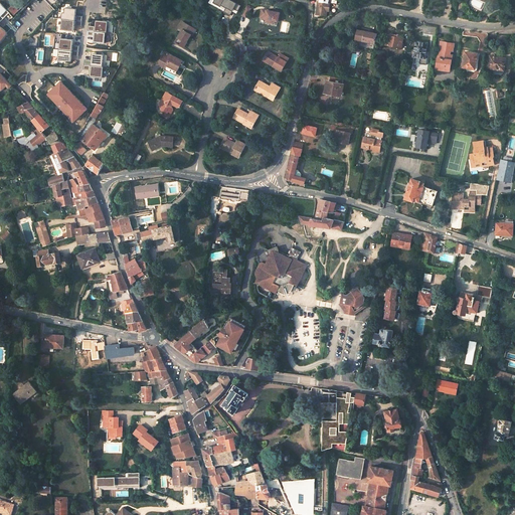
[(225,7),(223,11),(229,15),(232,11),(233,9),(237,11),(240,5),(230,0),(213,0),(212,2),(219,6),(220,5),(225,7)]
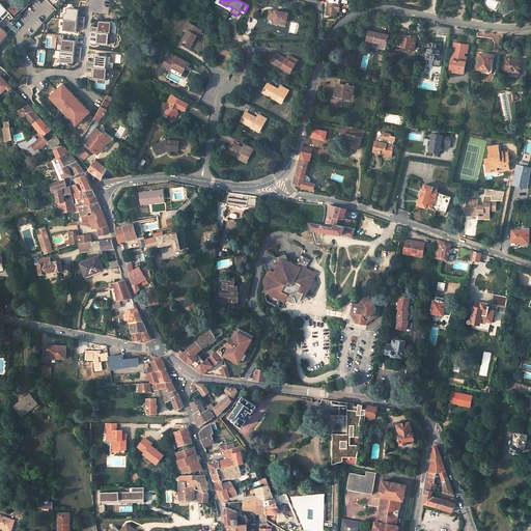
[(325,15),(335,16),(336,10),(338,11),(339,3),(337,2),(337,0),(328,0),(329,2),(327,1),(325,15)]
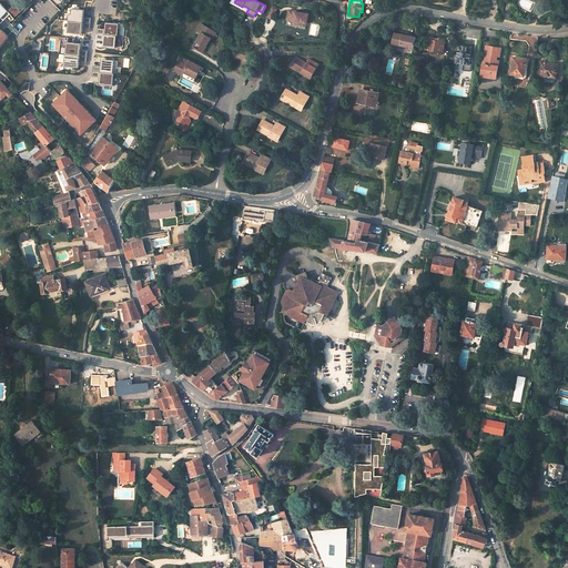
[(9,10),(14,16),(19,11),(14,6),(9,10)]
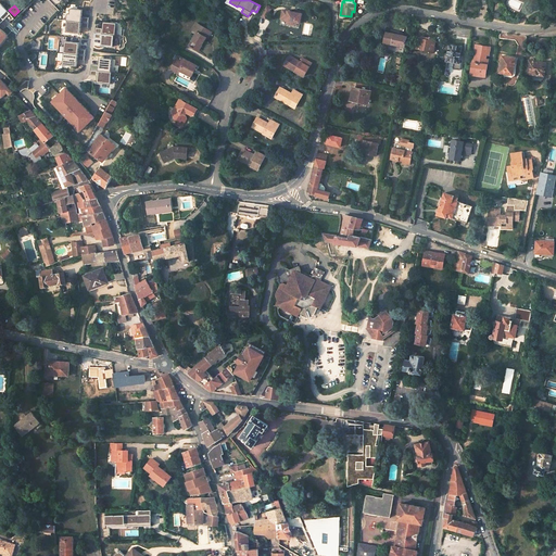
[(272,8),(267,5),(262,15),(266,17),(272,8)]
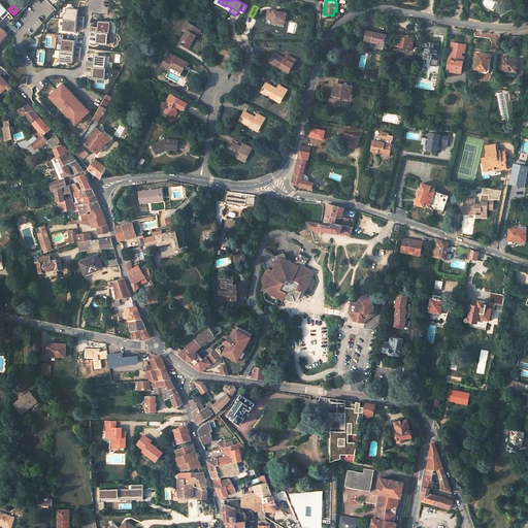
[(63,31),(76,31),(77,21),(74,21),(74,15),(77,15),(78,8),(64,8),(63,31)]
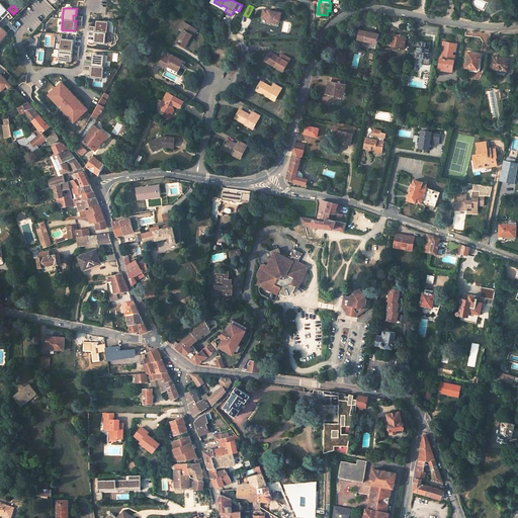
[(278,20),(279,11),(262,8),(261,15),(265,15),(265,17),(266,18),(268,21),(270,21),(273,19),(278,20)]
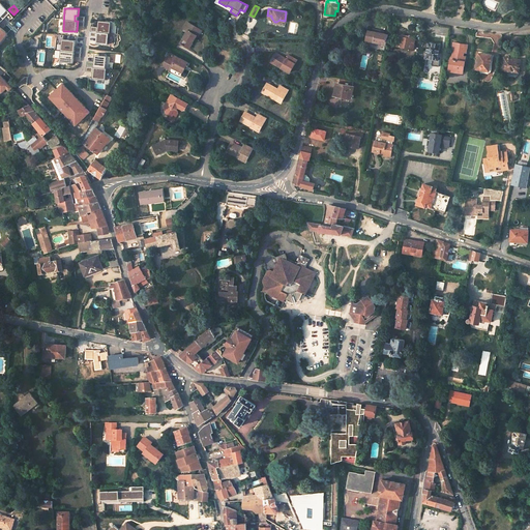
[(376,22),(379,19),(374,12),(372,13),(371,18),(376,22)]
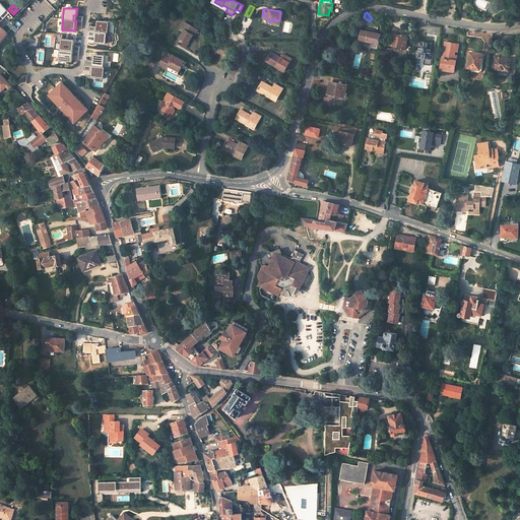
[(184,48),(191,37),(190,36),(191,34),(194,35),(197,29),(183,21),(180,27),(186,31),(184,35),(181,34),(176,43),(184,48)]
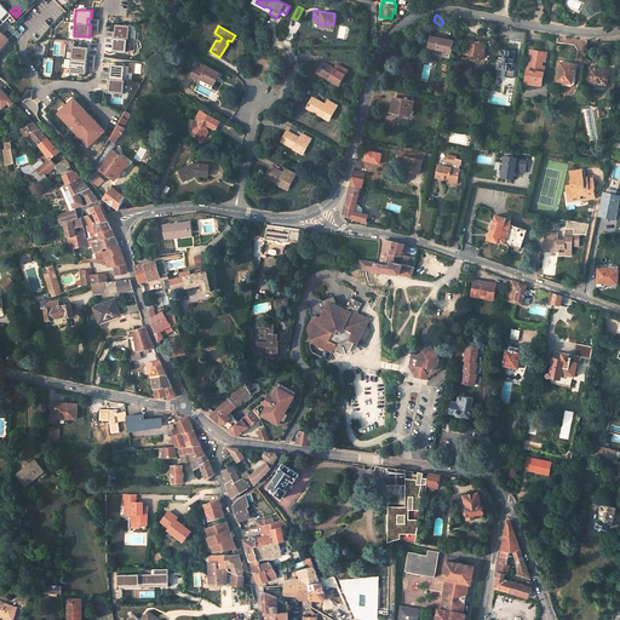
[(429,47),(451,52),(453,40),(431,36),(429,47)]
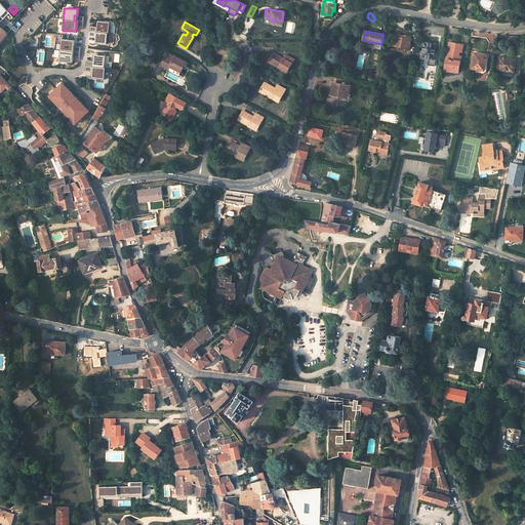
[(393,47),(410,49),(411,37),(394,36),(393,47)]
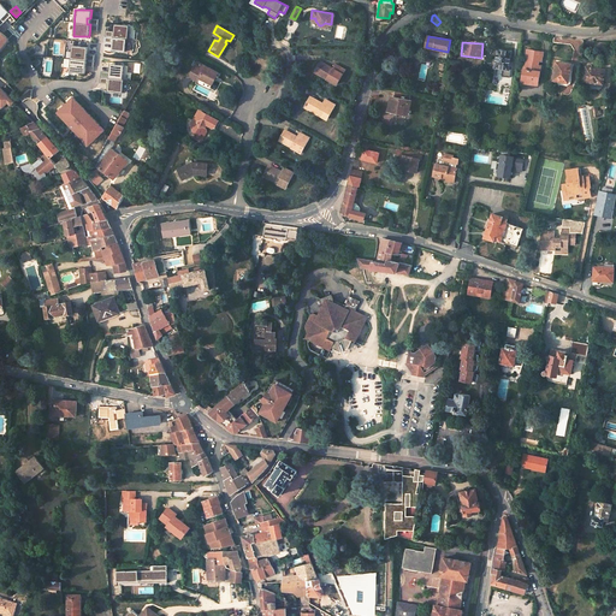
[(503,69),(508,70),(510,52),(497,49),(493,67),(503,69)]
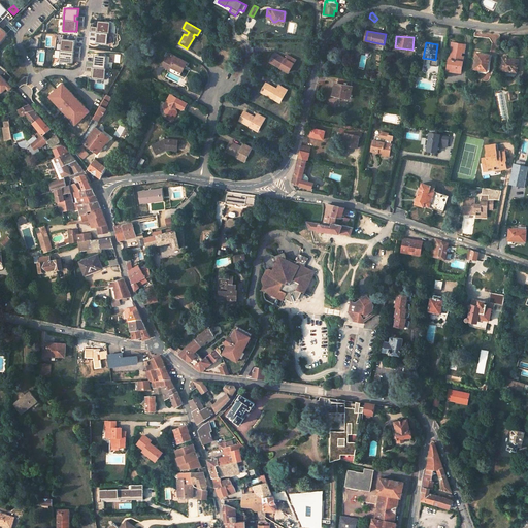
[(447,71),(460,73),(462,60),(460,59),(461,51),(464,52),(465,44),(451,42),(447,71)]
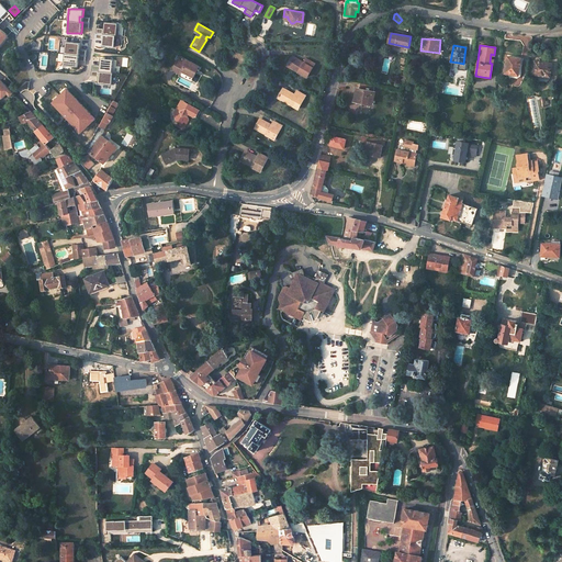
[(193,77),(195,71),(198,72),(200,67),(180,56),(175,66),(177,74),(191,81),(193,76),(193,77)]
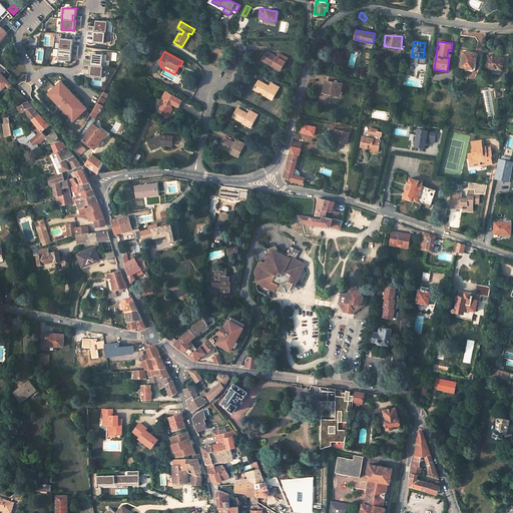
[(273,66),(280,70),(287,58),(280,54),(278,57),(267,51),(264,56),(263,55),(262,58),(263,58),(262,59),(269,64),(271,60),(275,63),(273,66)]
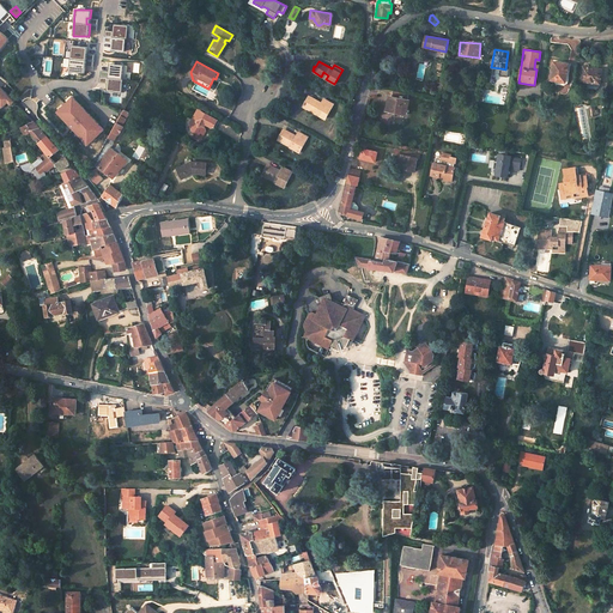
[(550,80),(564,83),(568,64),(552,61),(550,80)]
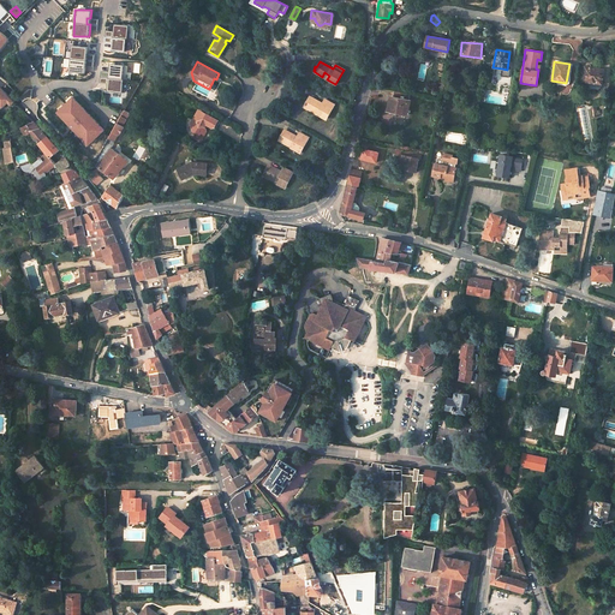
[(581,82),(587,83),(589,82),(601,84),(603,70),(584,66),(581,82)]
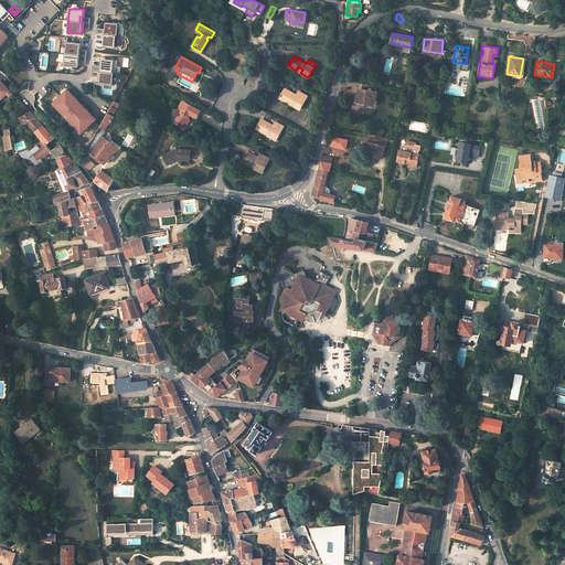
[(0,96),(2,98),(8,94),(10,96),(12,94),(7,87),(0,81),(0,96)]
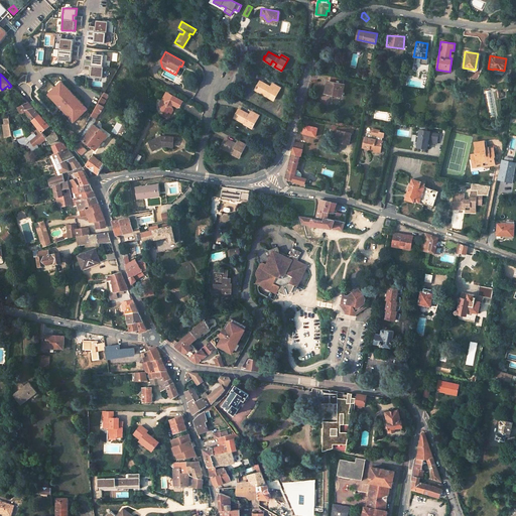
[(325,92),(340,96),(343,84),(342,84),(343,79),(330,76),(329,81),(328,80),(325,92)]
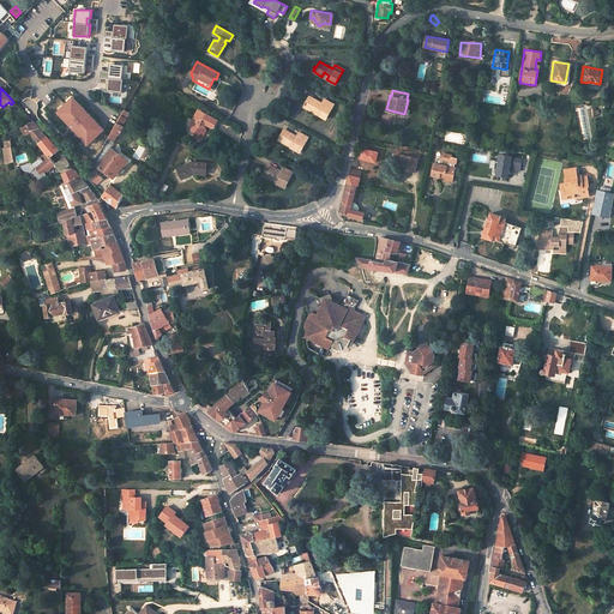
[(108,130),(74,96),(58,112),(91,146),(108,130)]
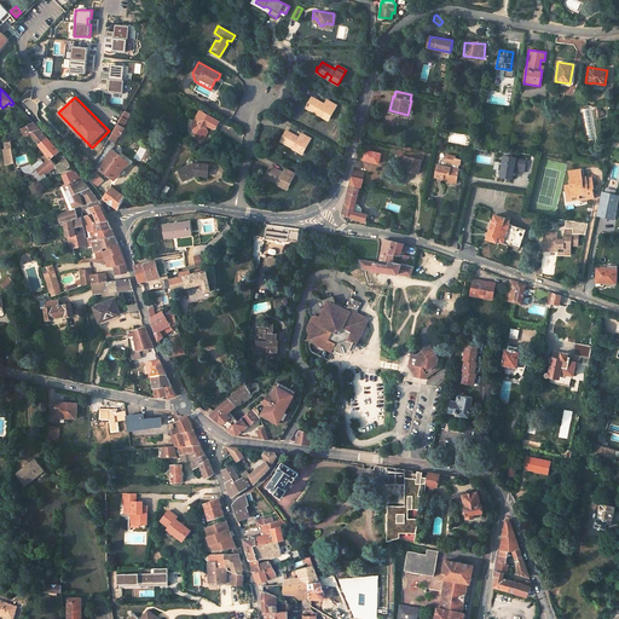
[(319,114),(328,119),(336,104),(327,99),(325,104),(312,97),(308,103),(307,102),(306,105),(307,105),(306,106),(314,111),(317,108),(322,110),(319,114)]
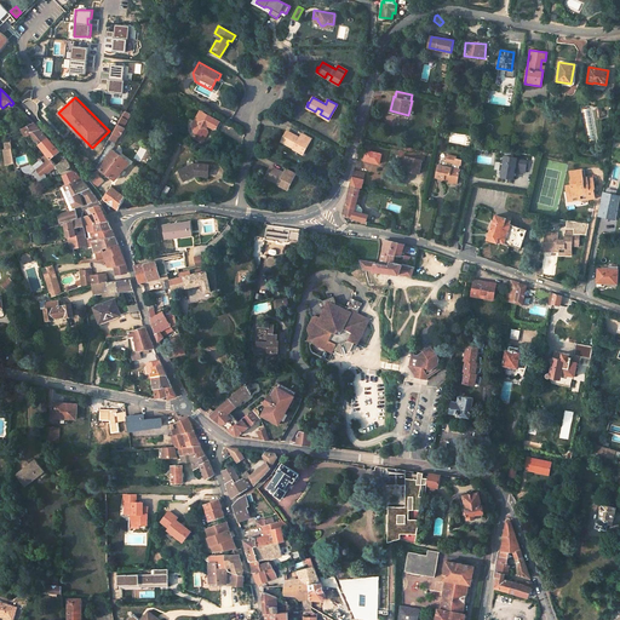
[(109,139),(114,142),(118,135),(119,136),(124,127),(122,126),(131,114),(125,110),(109,139)]
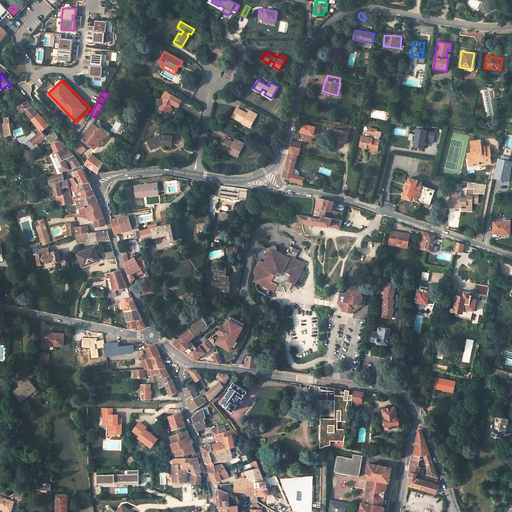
[(167,110),(170,111),(171,108),(171,106),(170,104),(171,103),(173,104),(179,107),(183,100),(167,92),(163,93),(158,103),(160,109),(166,112),(167,110)]
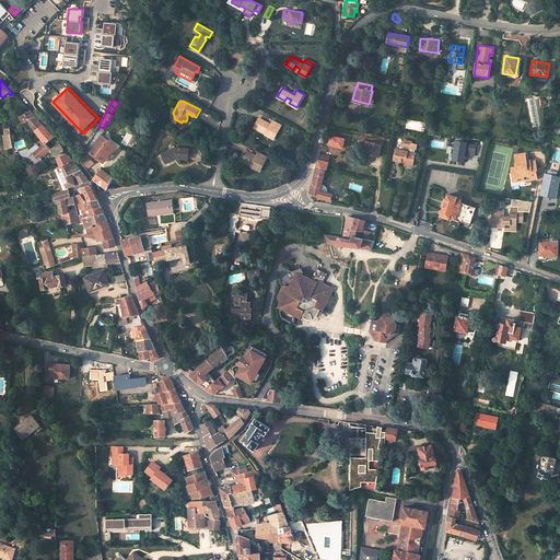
[(27,119),(36,117),(30,111),(19,116),(23,125),(28,121),(27,119)]
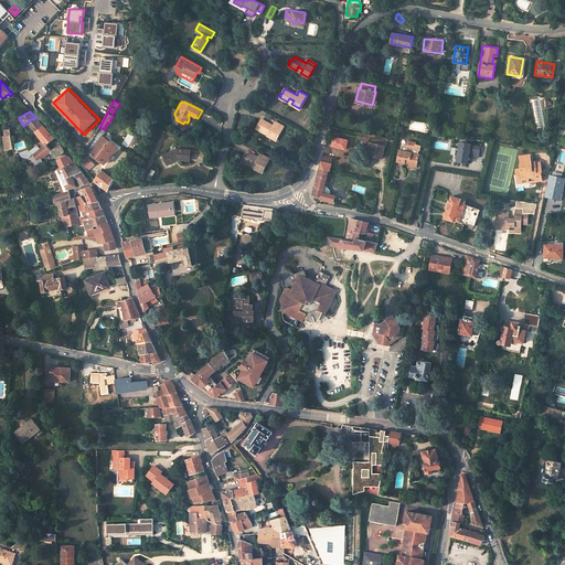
[(45,145),(54,138),(50,134),(43,126),(40,121),(36,118),(28,120),(29,123),(36,131),(35,132),(45,145)]
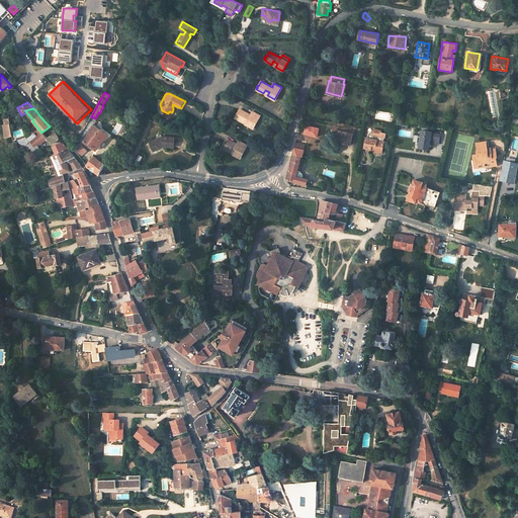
[(246,122),(254,126),(260,114),(253,110),(251,114),(240,108),(238,113),(237,112),(235,115),(237,115),(236,117),(243,121),(245,117),(248,119),(246,122)]
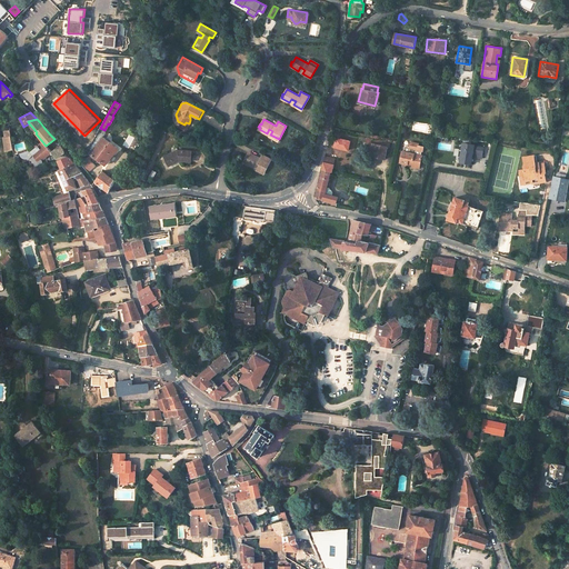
[(3,131),(6,137),(3,138),(6,150),(13,149),(9,130),(3,131)]
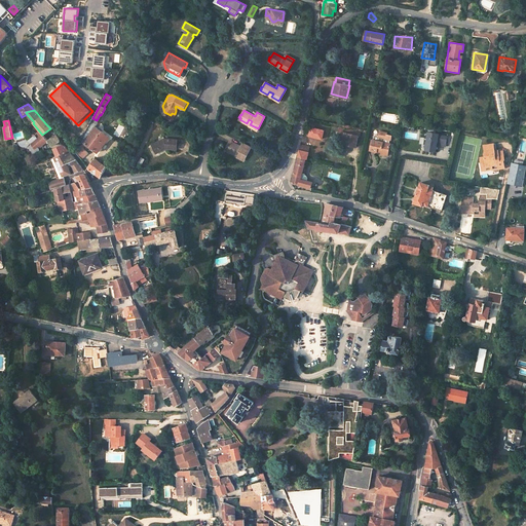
[(84,142),(97,151),(109,137),(94,125),(89,122),(80,140),(84,142)]
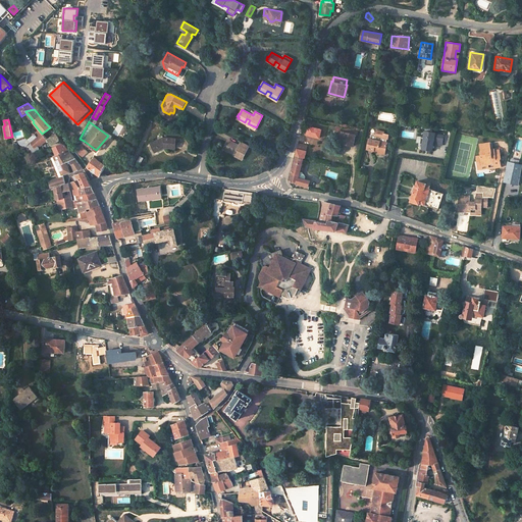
[(374,152),(381,154),(382,147),(384,148),(385,143),(384,143),(385,138),(386,138),(387,135),(382,134),(382,132),(375,131),(374,135),(371,134),(369,136),(368,139),(367,139),(365,149),(371,150),(372,149),(374,150),(374,152)]
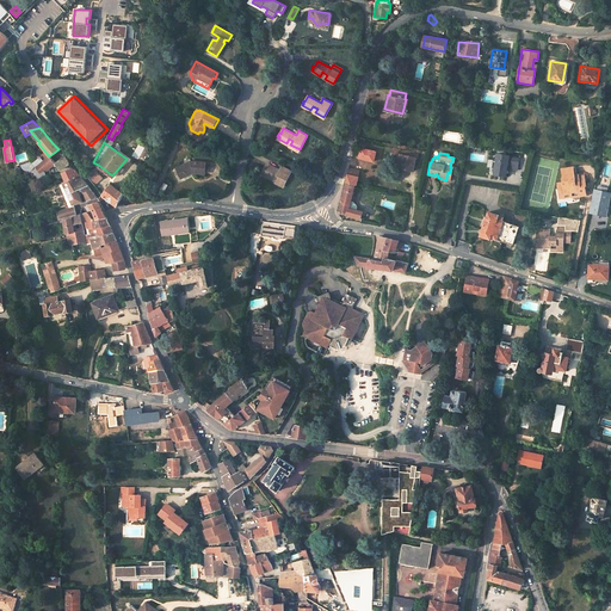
[(399,168),(412,171),(414,158),(397,154),(397,159),(400,160),(399,168)]
